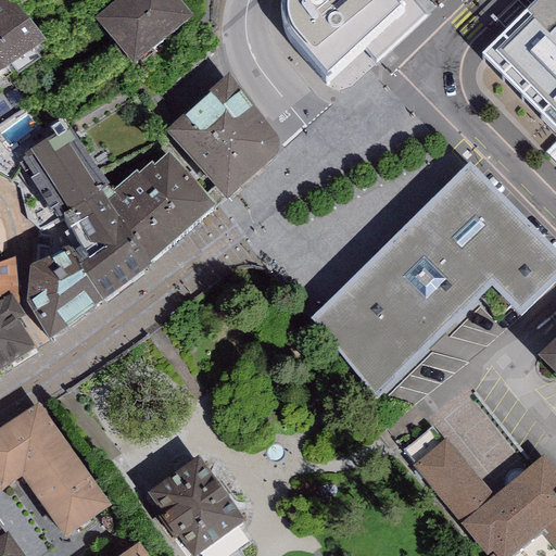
[(0,0),(0,85),(45,57),(5,0),(0,0)]
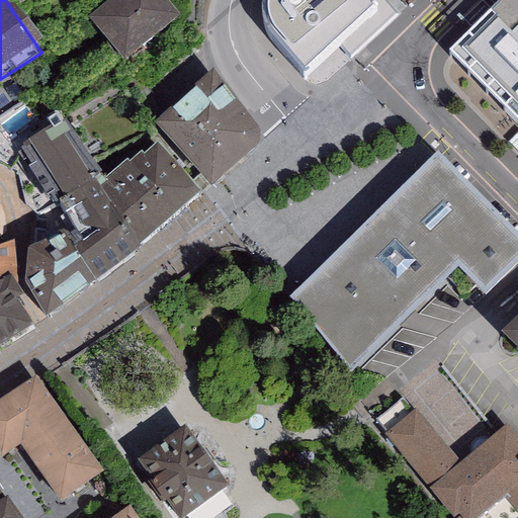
[(168,0),(105,0),(87,15),(123,60),(179,14),(168,0)]
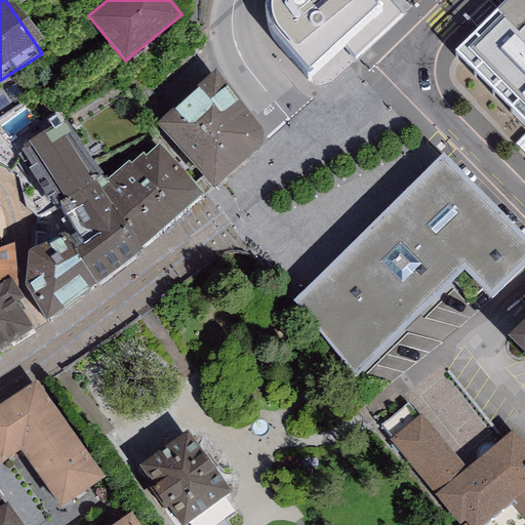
[(384,11),(373,0),(265,0),(264,7),(264,15),(267,26),(271,33),(309,80),(384,11)]
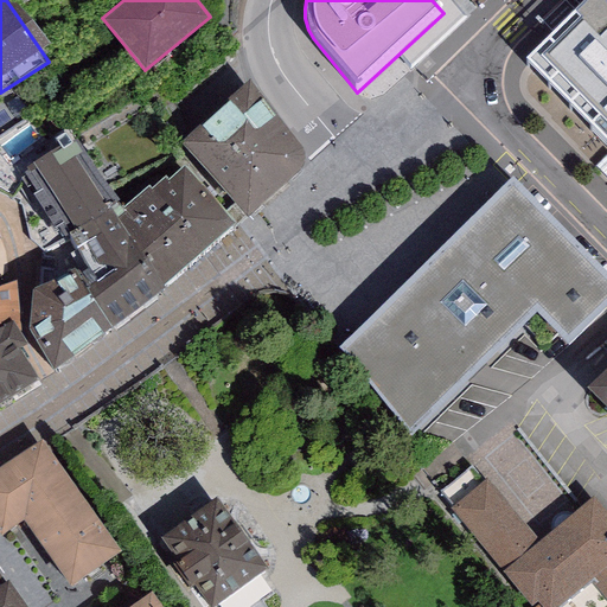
[(454,0),(462,11),(470,5),(477,11),(489,0),(454,0)]
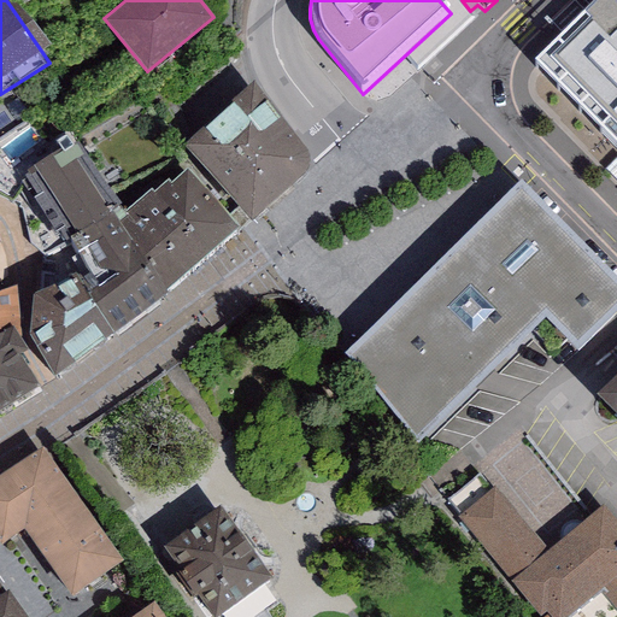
[(616,18),(606,9),(535,77),(616,159),(616,18)]
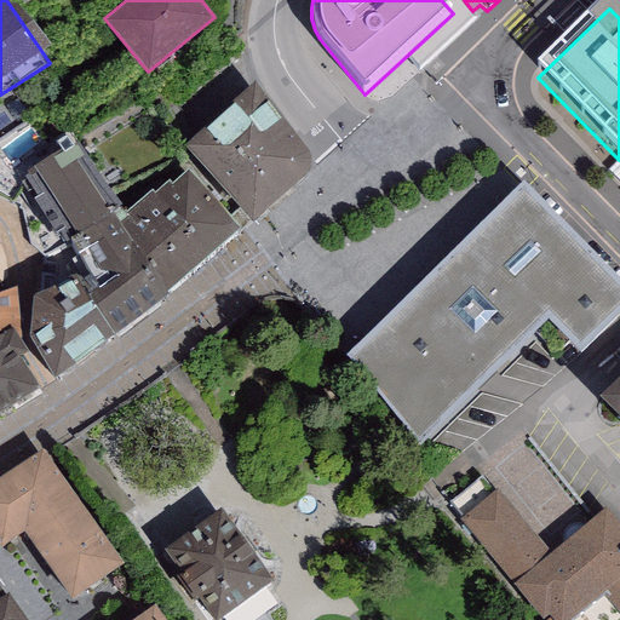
[(253,85),(183,145),(251,223),(308,173),(311,165),(311,158),(309,148),(253,85)]
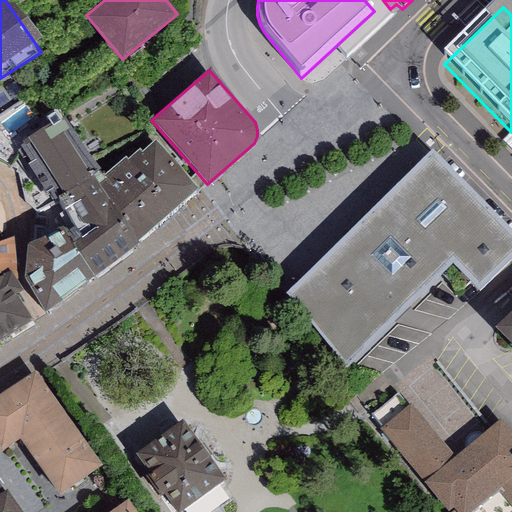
[(51,120),(22,138),(34,158),(27,163),(46,192),(50,190),(53,196),(57,193),(92,171),(96,169),(62,117),(60,118),(54,108),(47,113),(51,120)]
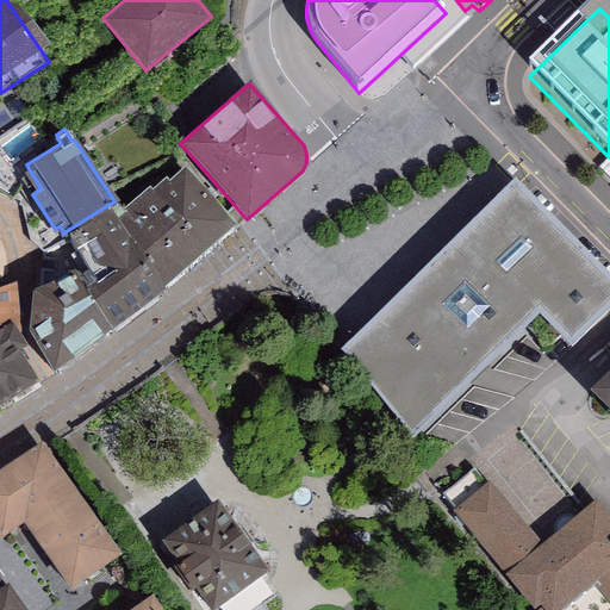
[(114,201),(110,204),(167,286),(236,221),(186,162),(168,178),(166,174),(151,186),(149,184),(126,204),(120,198),(114,201)]
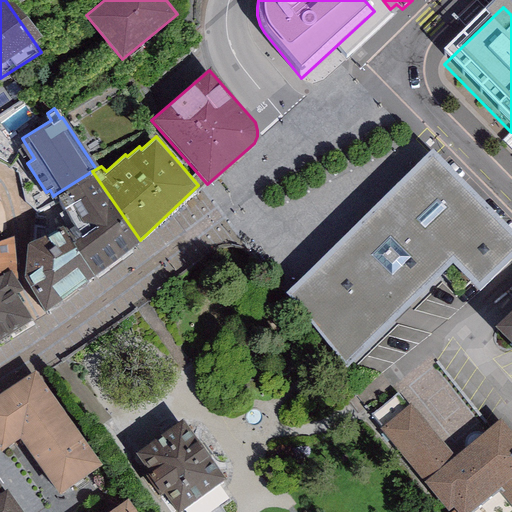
[(511,230),(432,149),(284,294),(351,362),(452,263),(480,291),(511,258),(511,230)]
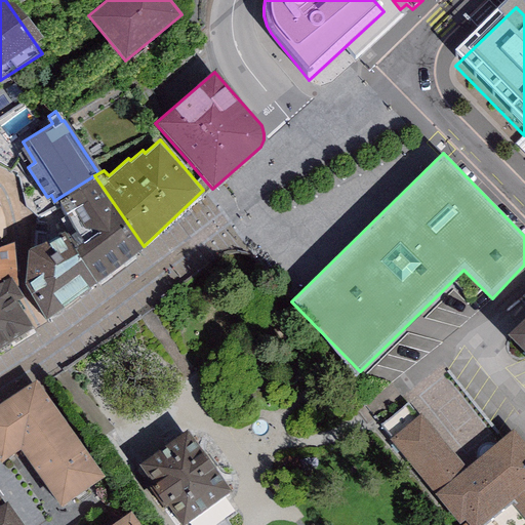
[(97,280),(144,246),(94,175),(58,198),(73,225),(65,231),(96,279),(97,280)]
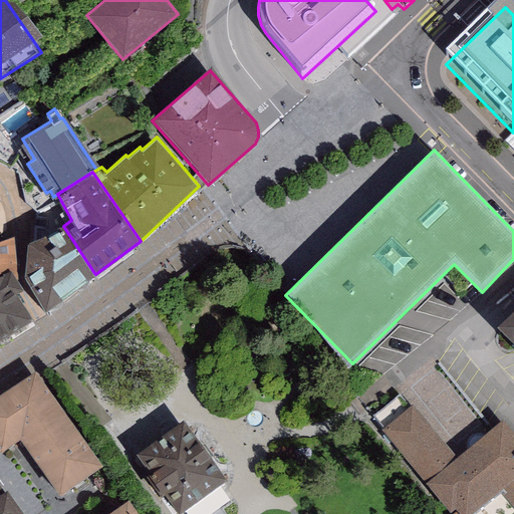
[(94,273),(63,226),(28,240),(24,274),(48,313),(63,303),(60,297),(94,273)]
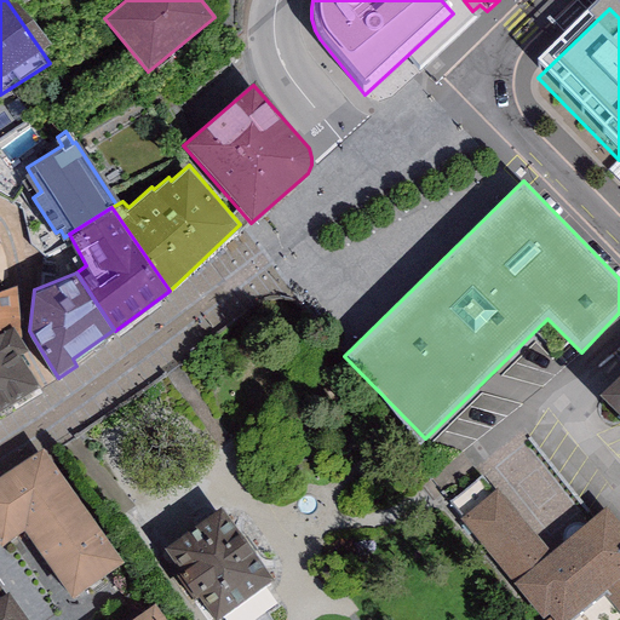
[(0,328),(13,323),(19,320),(16,283),(0,288),(0,328)]
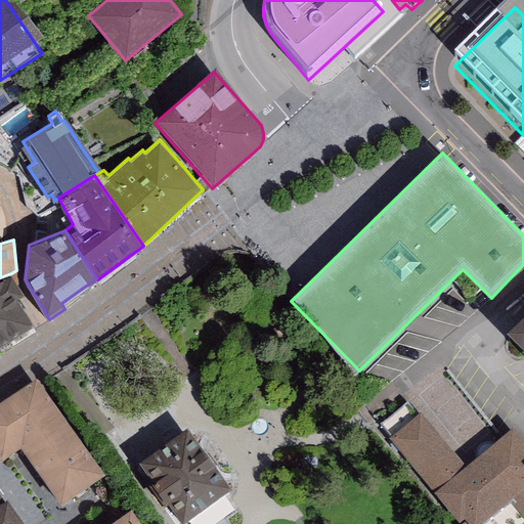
[(0,352),(35,332),(31,325),(33,322),(14,296),(23,292),(11,273),(0,277),(0,352)]
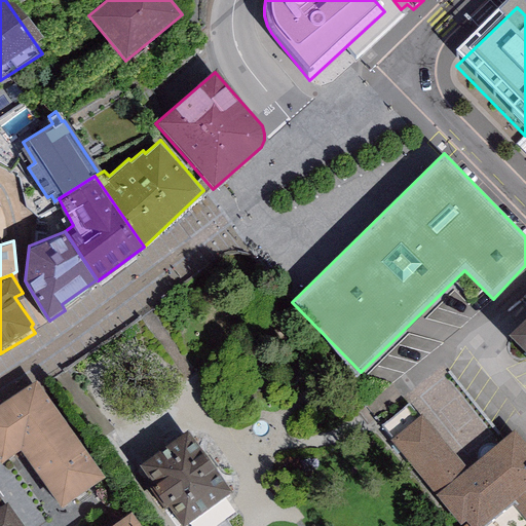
[(525,316),(508,335),(525,353),(525,316)]
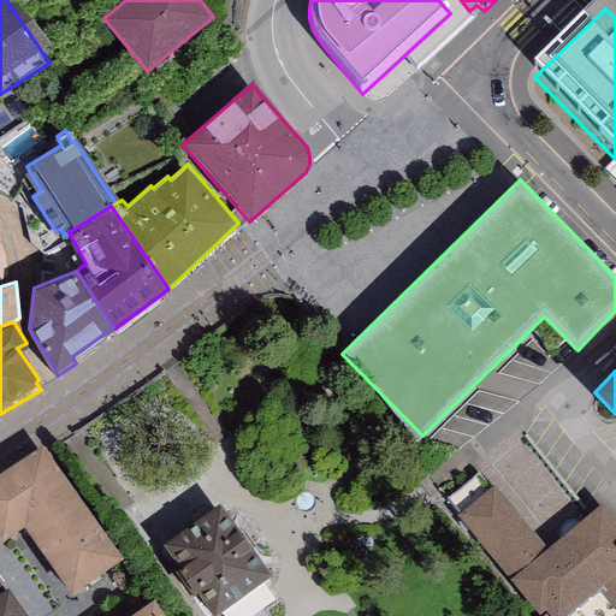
[(42,444),(0,472),(0,538),(22,523),(70,593),(124,557),(42,444)]
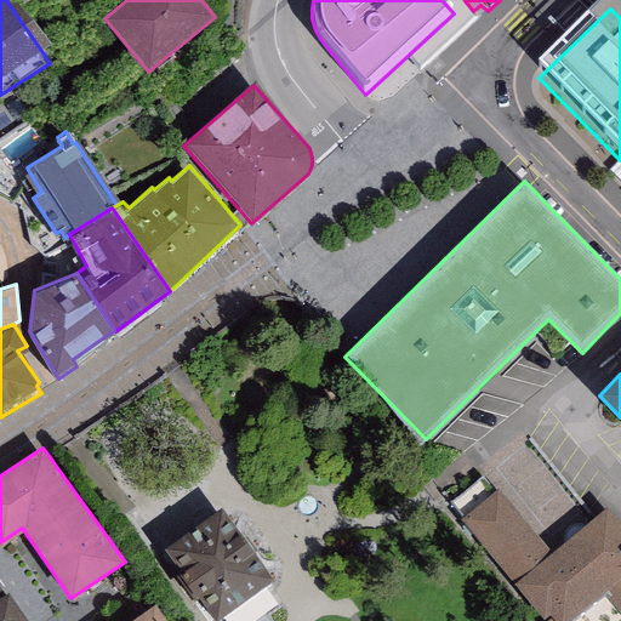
[(497,489),(460,520),(514,584),(551,552),(497,489)]
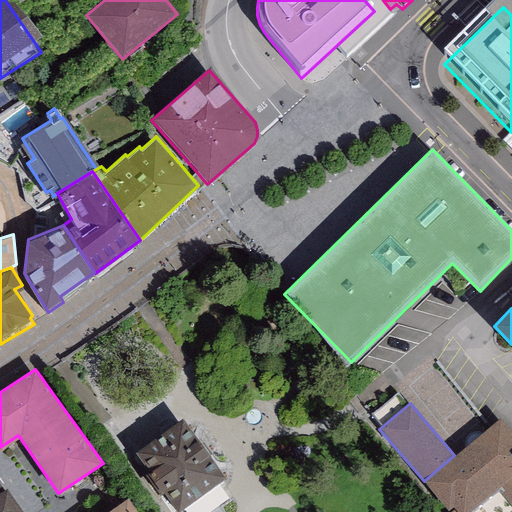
[(454,455),(424,481),(450,511),(454,508),(457,511),(470,511),(497,490),(511,507),(511,431),(500,417),(454,455)]
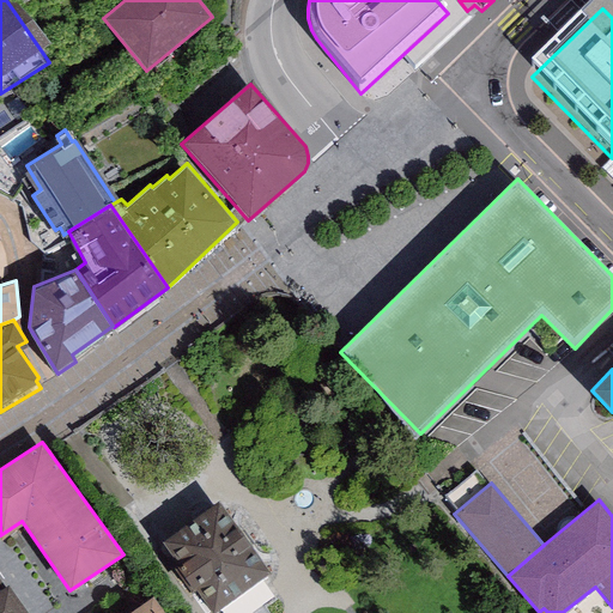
[(219,503),(163,544),(212,612),(217,612),(271,574),(219,503)]
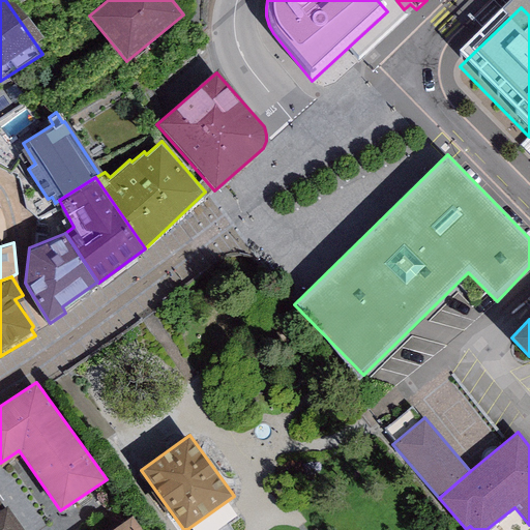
[(23,529),(0,495),(0,529),(23,529)]
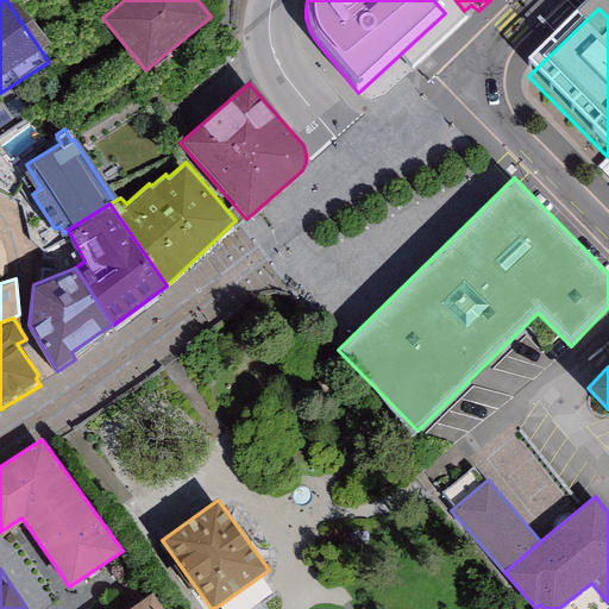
[(127,608),(162,608),(151,592),(127,608)]
